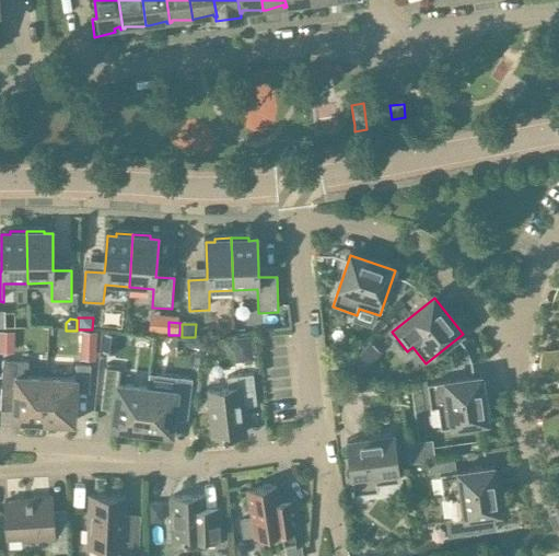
[(97,333),(83,333),(82,362),(96,363),(97,333)]
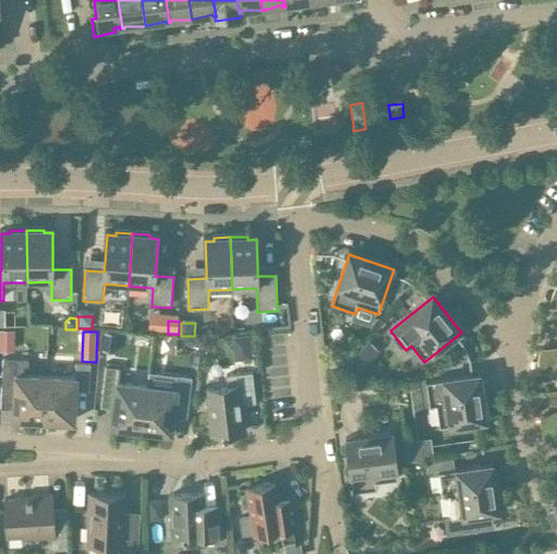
[(12,334),(0,333),(0,335),(0,353),(12,354),(12,334)]
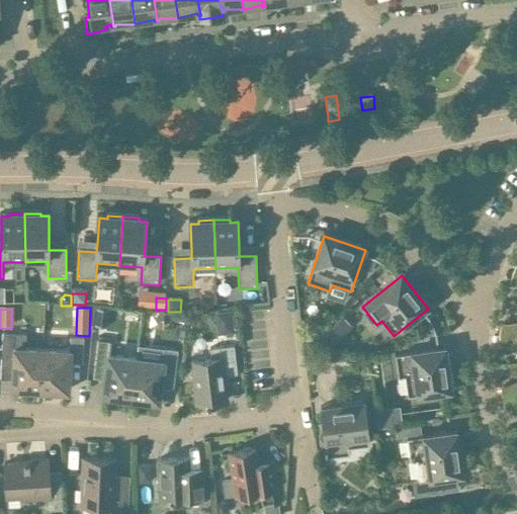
[(96,310),(94,328),(107,330),(110,312),(96,310)]
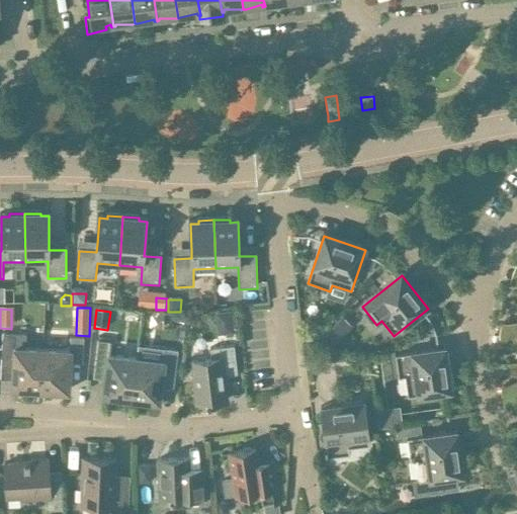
[(188,314),(175,312),(174,324),(187,325),(188,314)]
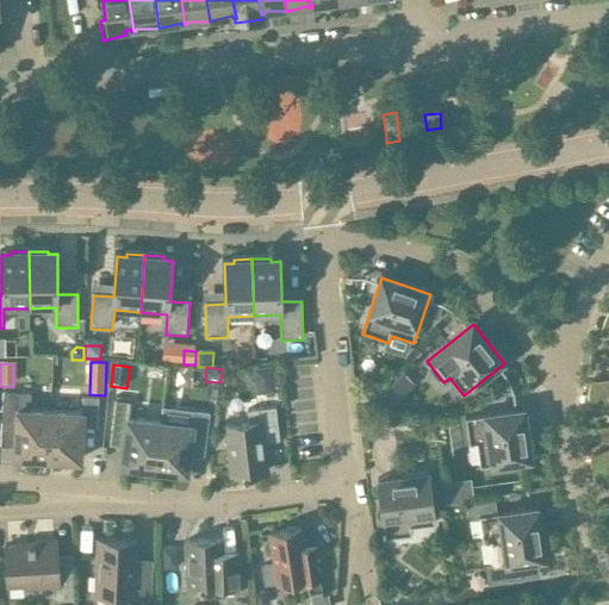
[(277,369),(258,372),(260,397),(279,394),(277,369)]
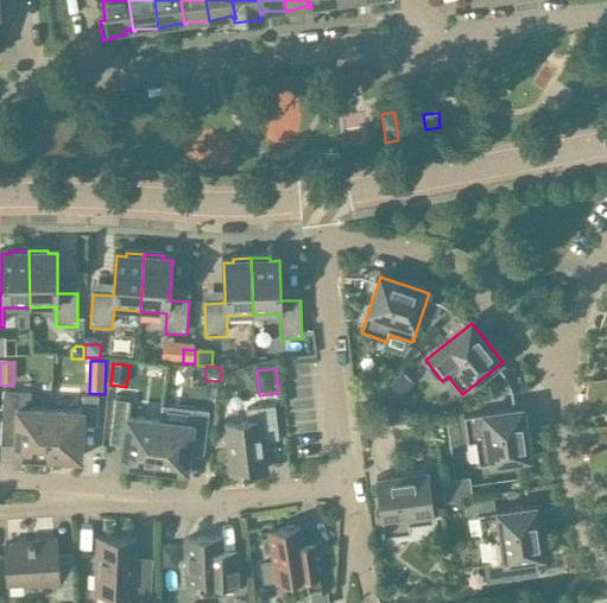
[(390,387),(373,407),(390,411),(402,398),(390,387)]
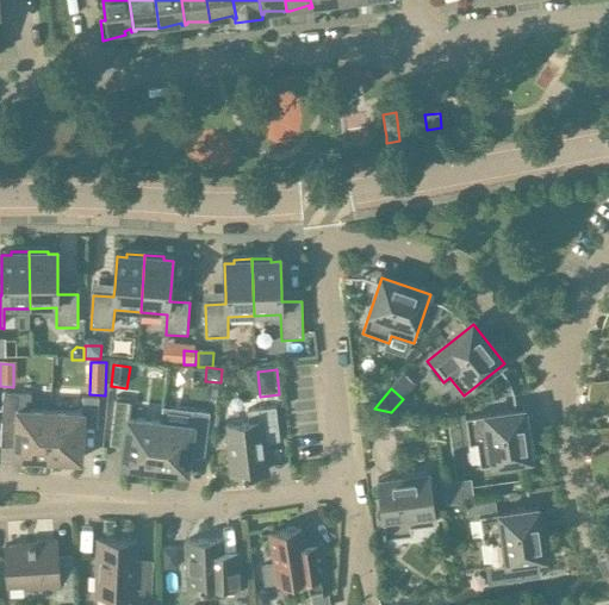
[(30,413),(31,397),(4,395),(2,425),(17,425),(16,449),(16,460),(24,461),(28,465),(32,466),(37,465),(41,461),(48,462),(50,413),(30,413)]
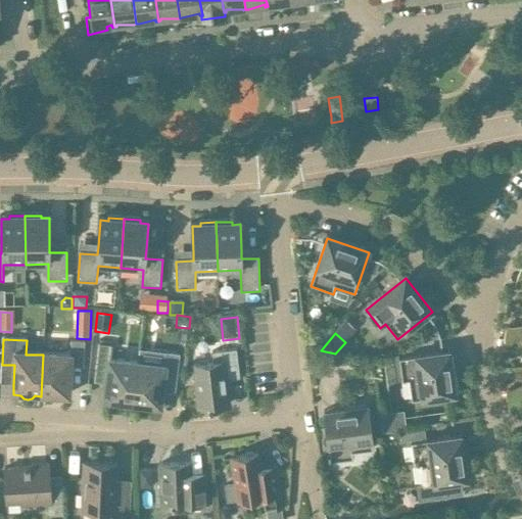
[(43,355),(41,396),(48,396),(51,399),(55,400),(59,399),(63,397),(69,397),(72,368),(84,369),(85,343),(72,342),(70,357),(43,355)]
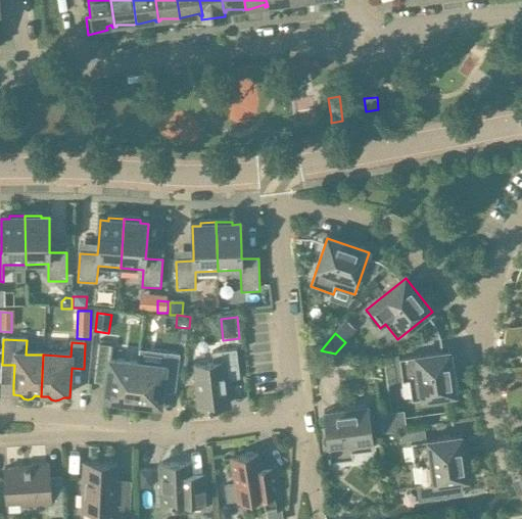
[(99,346),(96,372),(108,373),(106,385),(104,402),(110,402),(113,406),(119,408),(124,407),(127,404),(133,405),(138,364),(110,361),(112,348),(99,346)]
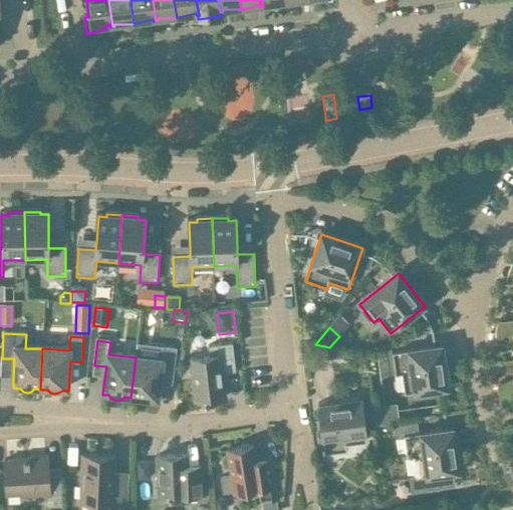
[(236,373),(233,345),(209,348),(210,358),(190,361),(195,404),(227,400),(224,374),(236,373)]
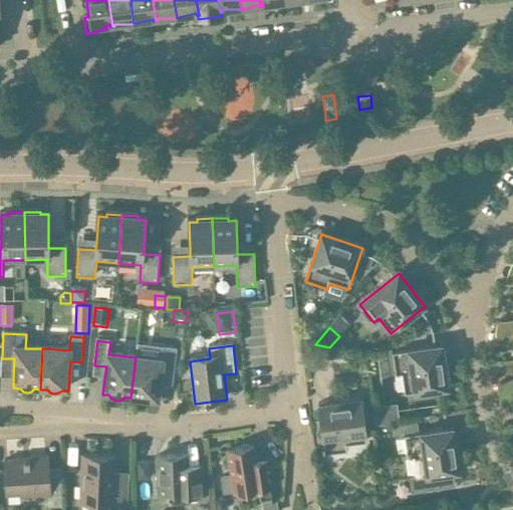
[(448,390),(442,346),(393,353),(396,376),(402,375),(405,396),(448,390)]
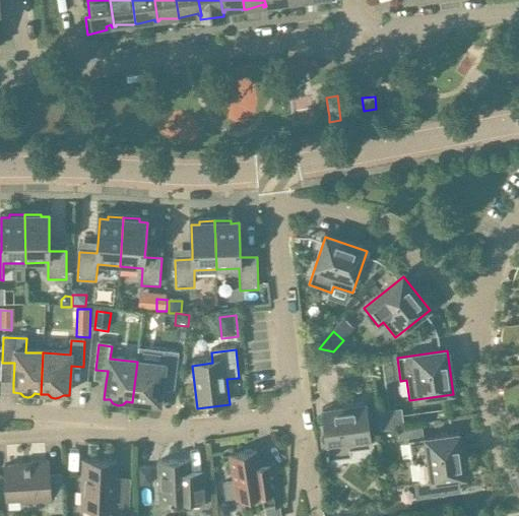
[(137,362),(132,402),(138,403),(140,407),(145,409),(150,409),(154,405),(160,405),(163,390),(164,378),(176,380),(179,355),(166,352),(165,366),(137,362)]
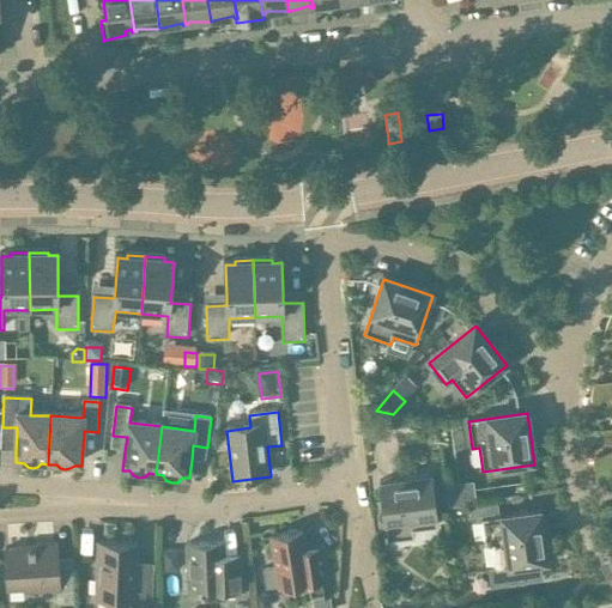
[(437,529),(431,478),(380,485),(388,543),(414,540),(413,533),(437,529)]
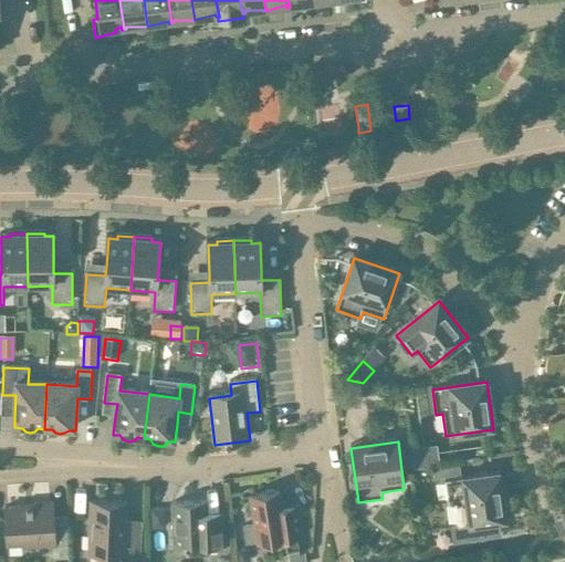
[(436,448),(410,451),(412,470),(439,467),(436,448)]
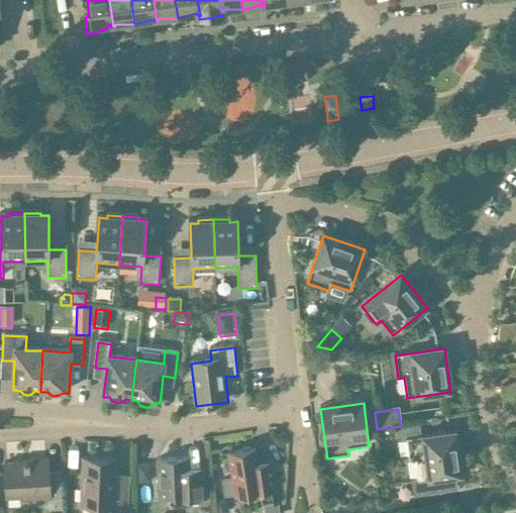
[(419,424),(396,427),(397,438),(421,435),(419,424)]
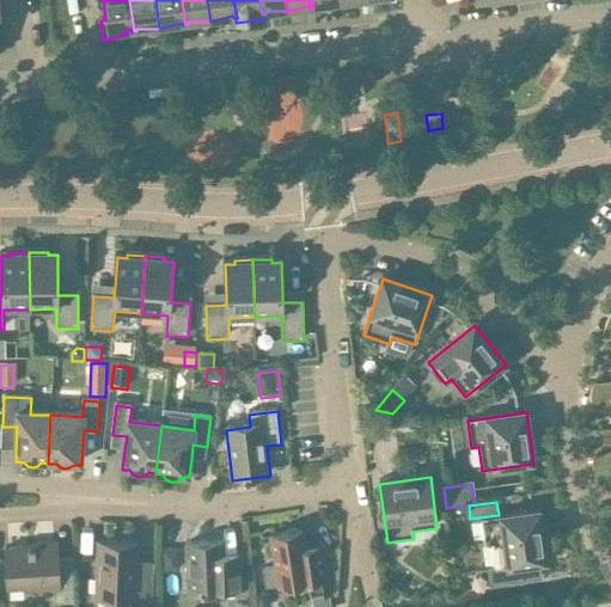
[(541,512),(481,520),(486,547),(493,546),(496,568),(496,570),(508,568),(509,584),(542,580),(539,564),(548,563),(541,512)]
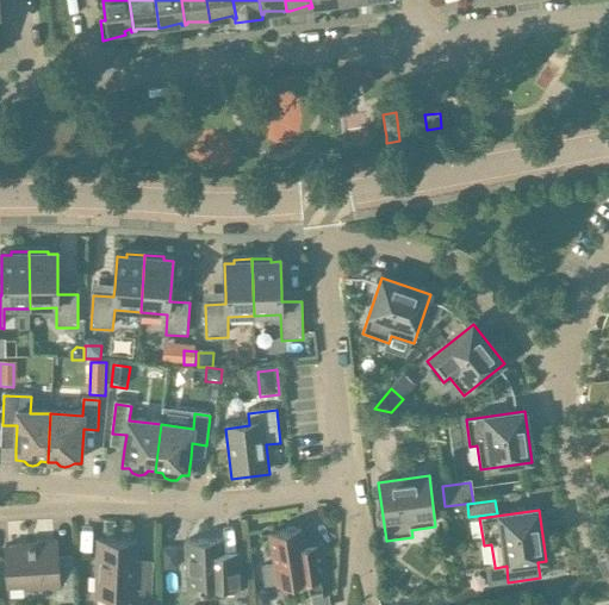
[(275,562),(265,565),(268,585),(278,584),(279,586),(308,581),(310,596),(329,592),(323,557),(305,560),(302,531),(271,536),(275,562)]
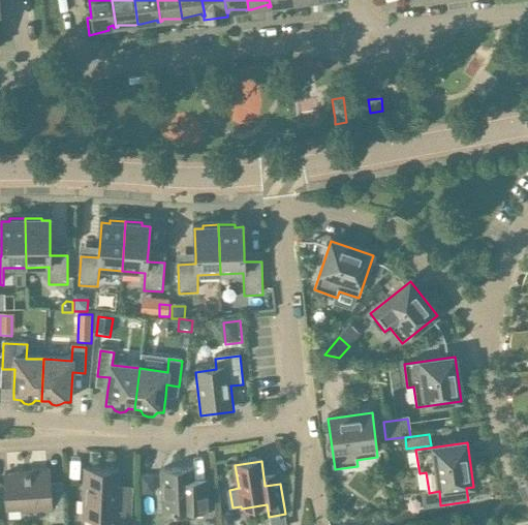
[(85,470),(83,519),(116,521),(116,524),(131,524),(132,498),(118,497),(118,488),(119,472),(85,470)]
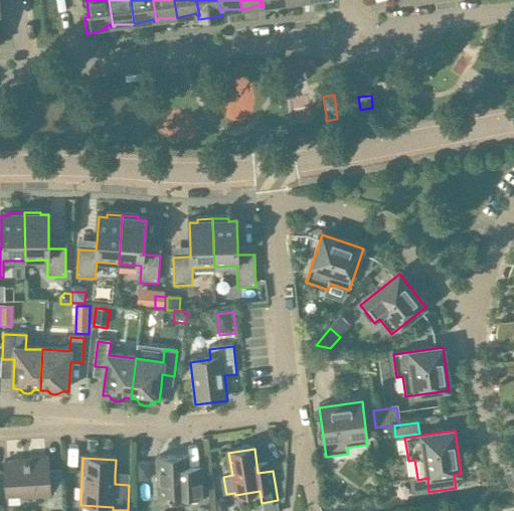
[(49,472),(48,459),(31,460),(31,462),(5,464),(7,498),(22,497),(22,500),(45,498),(46,510),(62,510),(61,472),(49,472)]
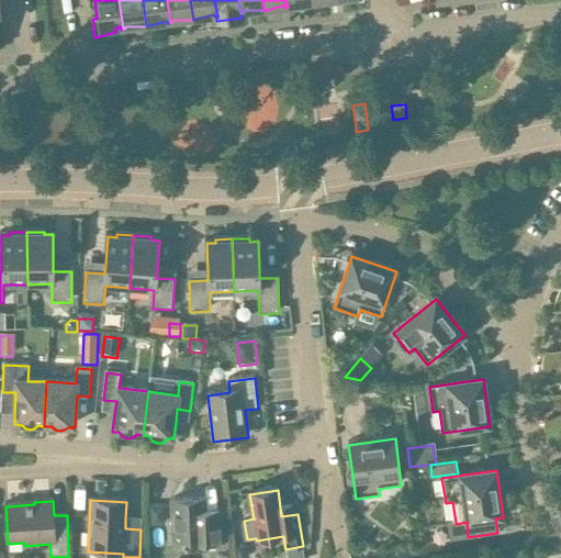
[(205,501),(171,502),(174,546),(187,545),(187,554),(206,553),(206,550),(223,550),(222,520),(206,520),(205,501)]
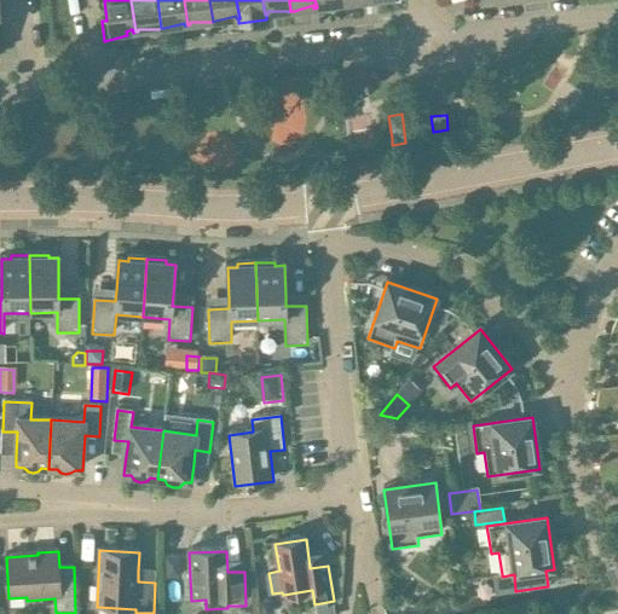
[(183,559),(167,560),(168,578),(184,578),(183,559)]
